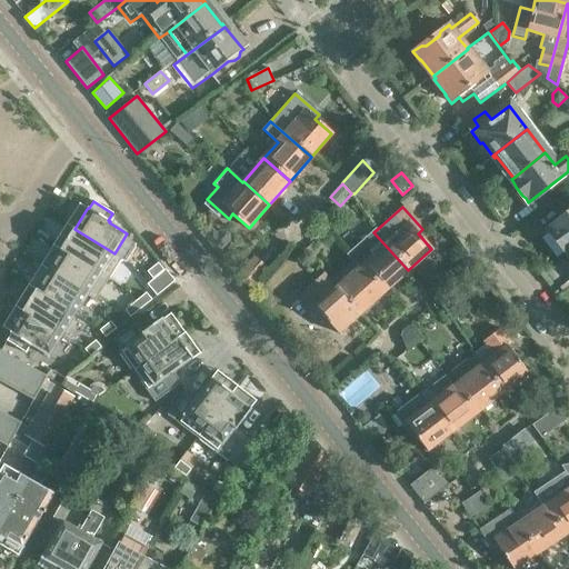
[(568,216),(550,230),(567,252),(568,250),(568,216)]
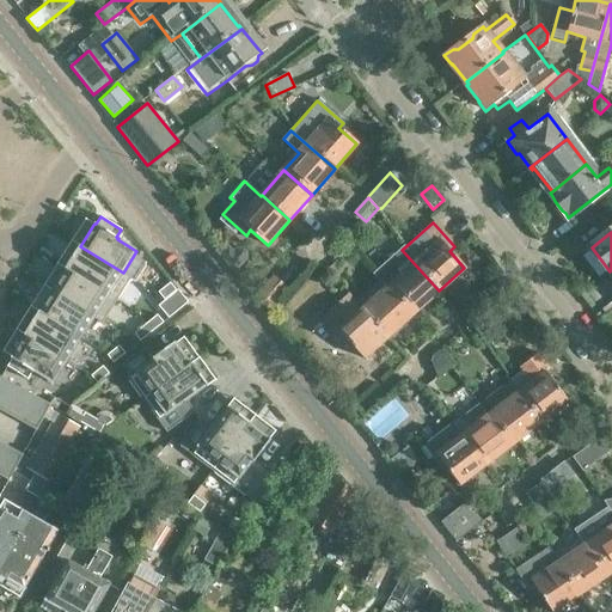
[(123,273),(80,246),(79,245),(65,269),(65,270),(116,301),(130,277),(123,273)]
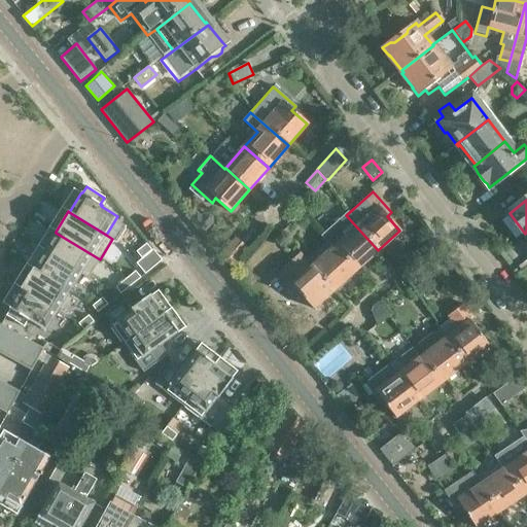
[(356,270),(378,250),(346,215),(325,236),(335,246),(356,270)]
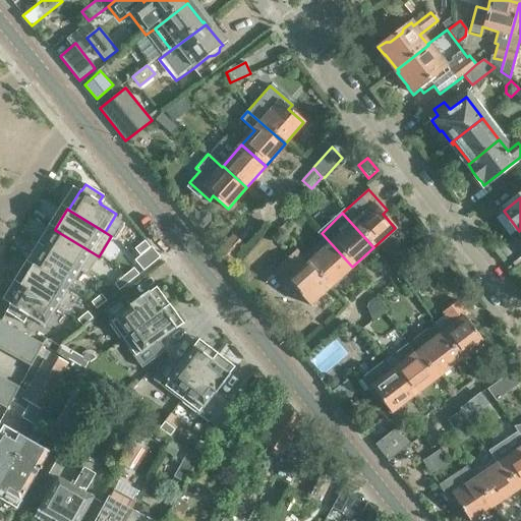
[(99,256),(55,230),(44,248),(80,271),(87,275),(99,256)]
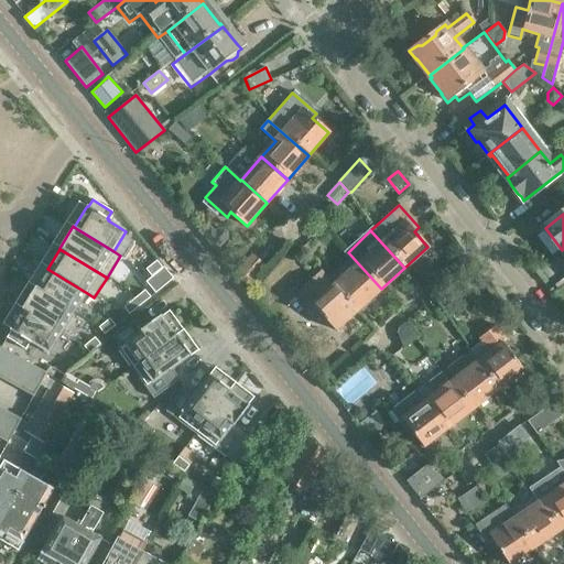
[(235,274),(247,285),(264,266),(252,255),(235,274)]
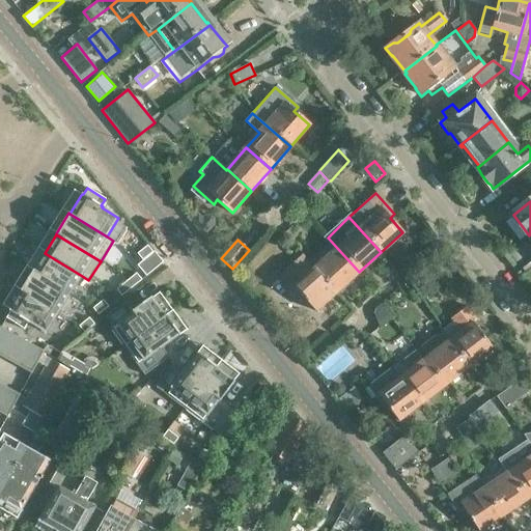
[(152,252),(147,246),(137,254),(142,260),(152,252)]
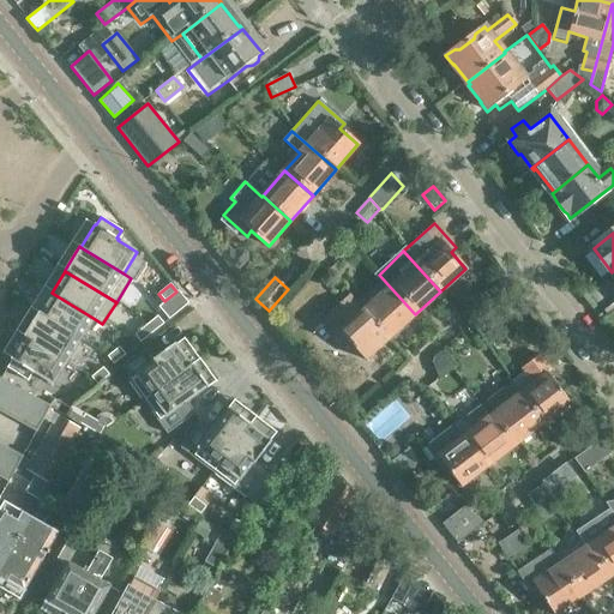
[(365,309),(390,337),(415,314),(390,287),(365,309)]
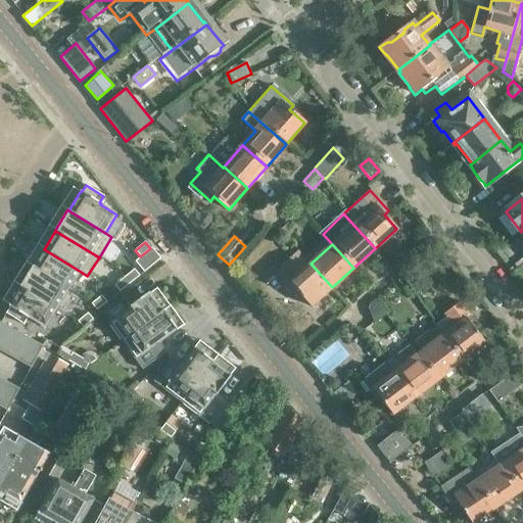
[(81,272),(44,249),(33,267),(69,289),(81,272)]
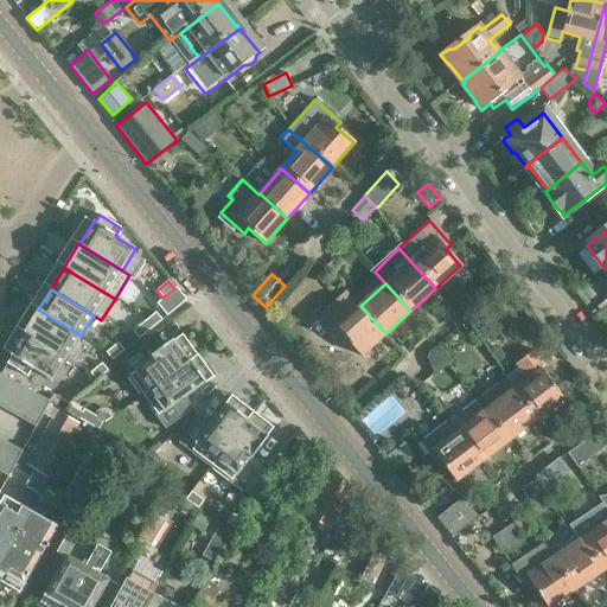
[(385,333),(360,306),(346,291),(319,315),(343,342),(346,339),(360,356),(385,333)]
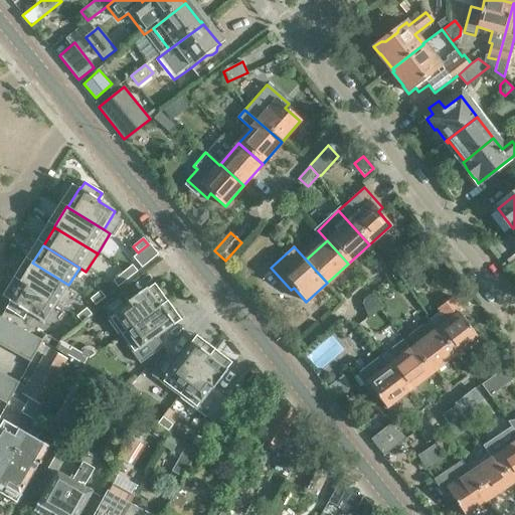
[(68,285),(32,263),(32,262),(19,282),(20,283),(56,305),(68,285)]
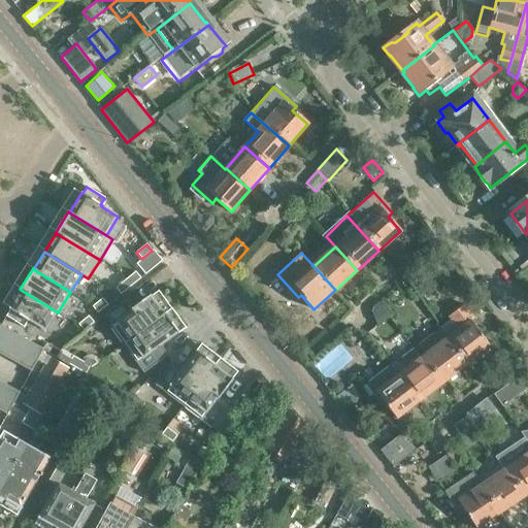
[(407,283),(415,293),(432,279),(425,269),(407,283)]
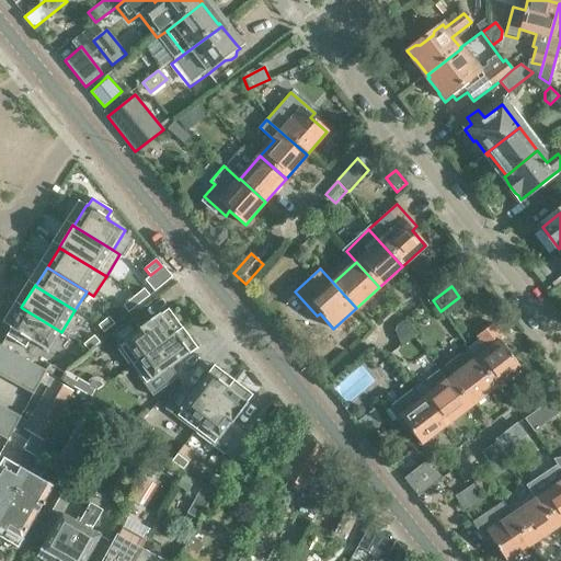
[(139,305),(149,296),(144,288),(134,297),(139,305)]
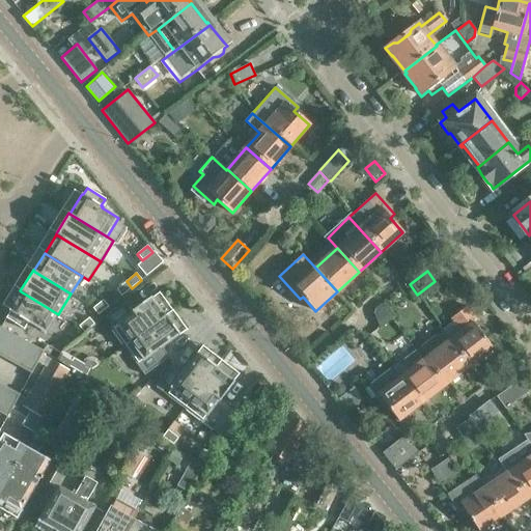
[(121,296),(132,288),(127,281),(116,289),(121,296)]
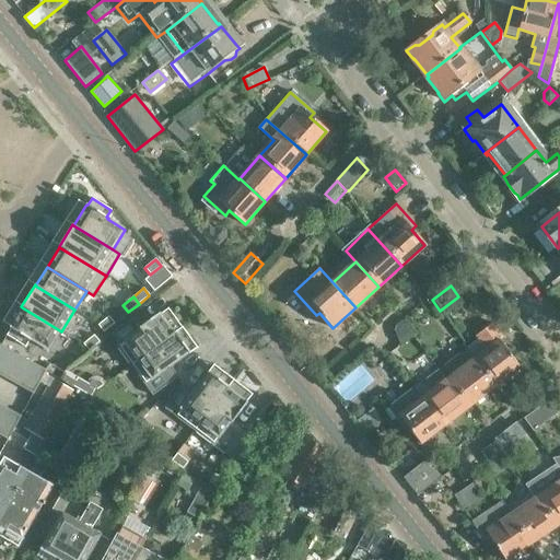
[(61,331),(22,307),(10,327),(9,328),(11,328),(6,336),(25,347),(30,340),(31,341),(32,340),(48,351),(61,331)]
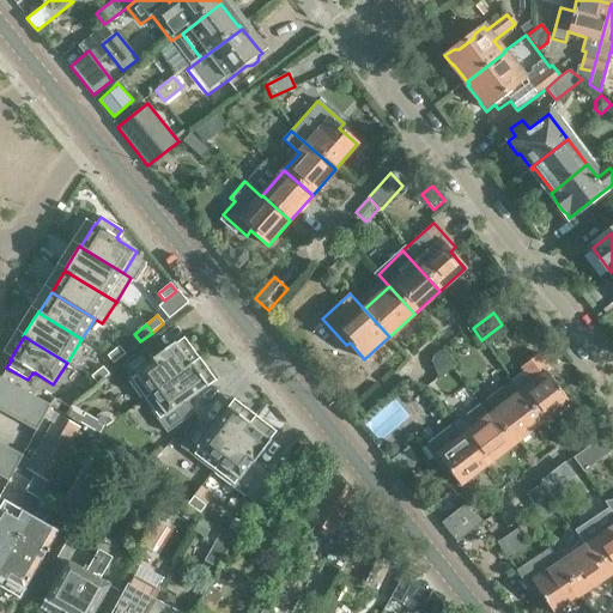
[(143,399),(190,364),(176,344),(175,343),(152,359),(127,378),(143,399)]
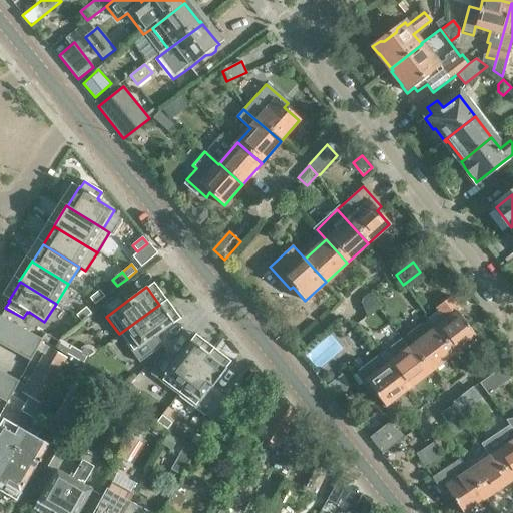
[(94,304),(104,297),(99,290),(89,298),(94,304)]
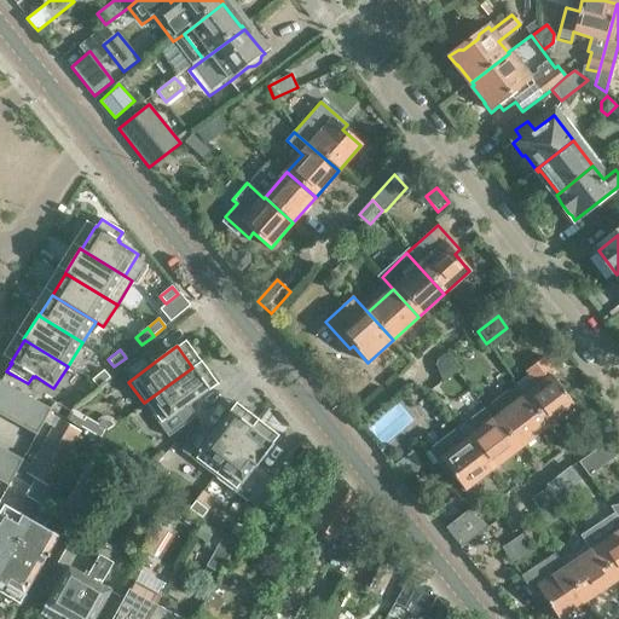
[(437,360),(435,365),(440,377),(453,368),(444,354),(441,356),(437,360)]
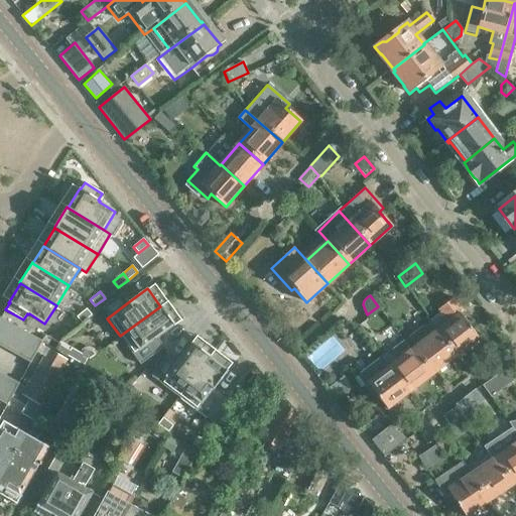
[(430,319),(429,321),(456,357),(479,340),(460,313),(464,310),(454,297),(437,309),(446,324),(437,330),(430,319)]
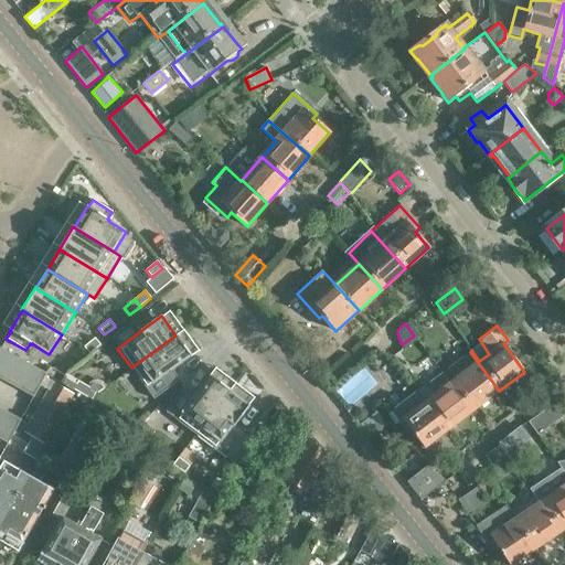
[(146,388),(192,356),(177,336),(176,336),(131,368),(146,388)]
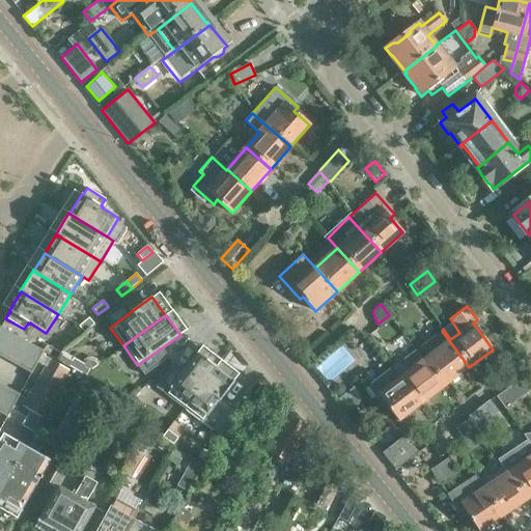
[(89,317),(79,326),(84,333),(94,325),(89,317)]
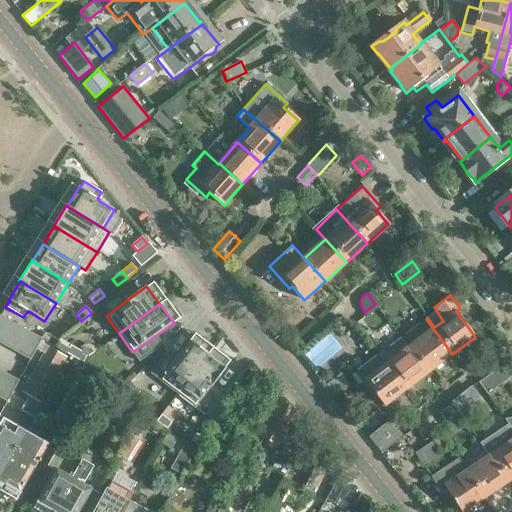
[(0,339),(10,321),(0,315),(0,339)]
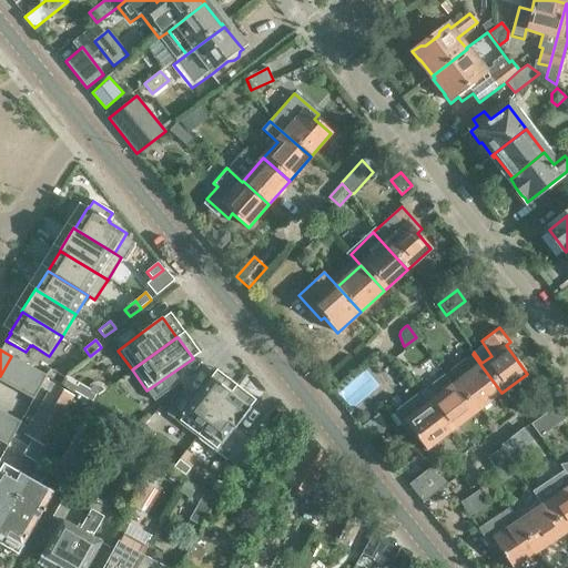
[(456,384),(477,412),(501,393),(473,354),(449,371),(457,382),(456,384)]
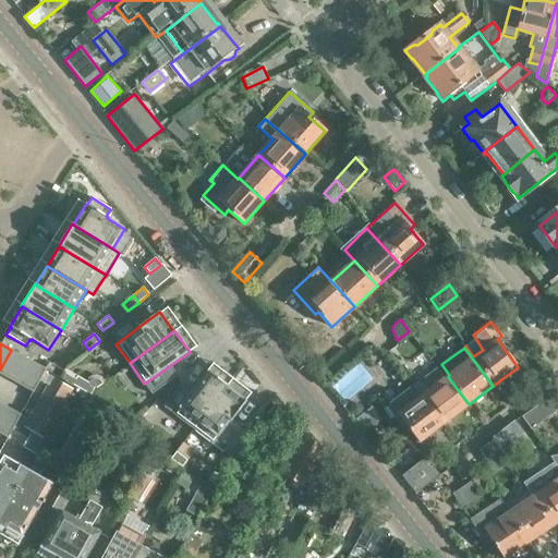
[(0,373),(10,379),(23,356),(11,350),(0,370),(0,373)]
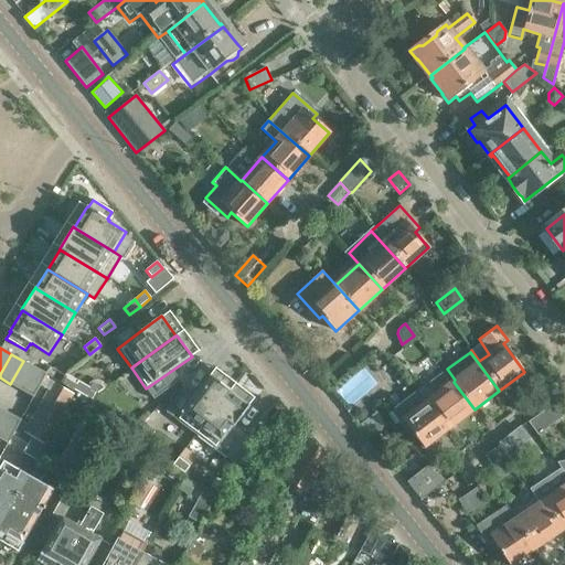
[(21,391),(34,368),(23,361),(10,384),(21,391)]
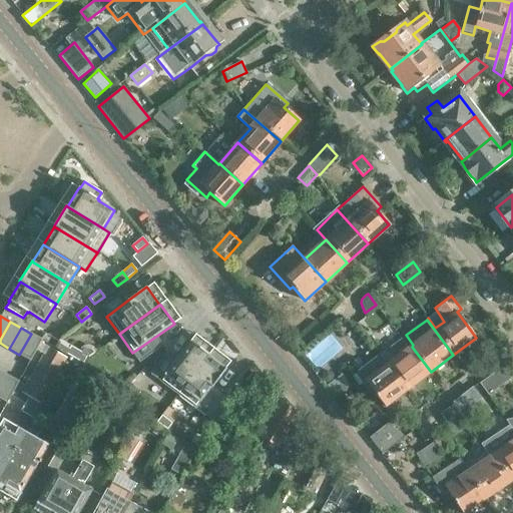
[(30,361),(41,340),(42,340),(31,334),(19,355),(30,361)]
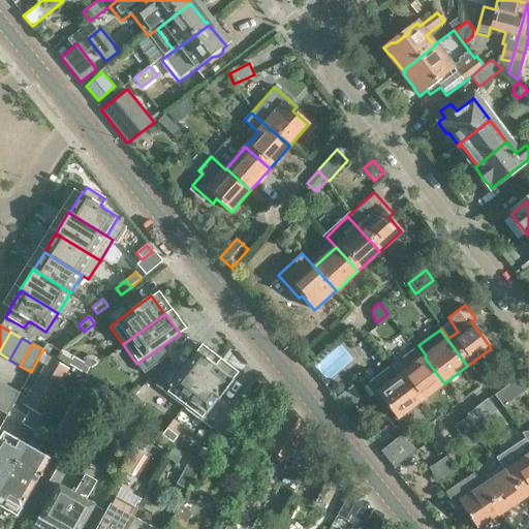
[(338,344),(320,362),(333,374),(350,356),(338,344)]
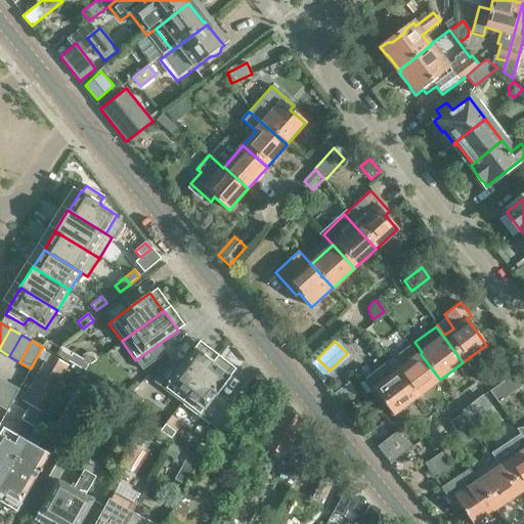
[(417,397),(440,380),(421,354),(417,356),(409,347),(390,361),(397,372),(417,397)]
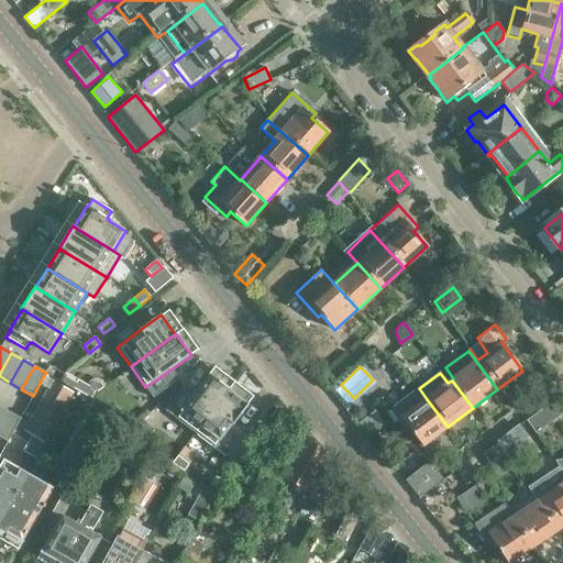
[(196,433),(229,389),(230,389),(209,374),(175,418),(196,433)]
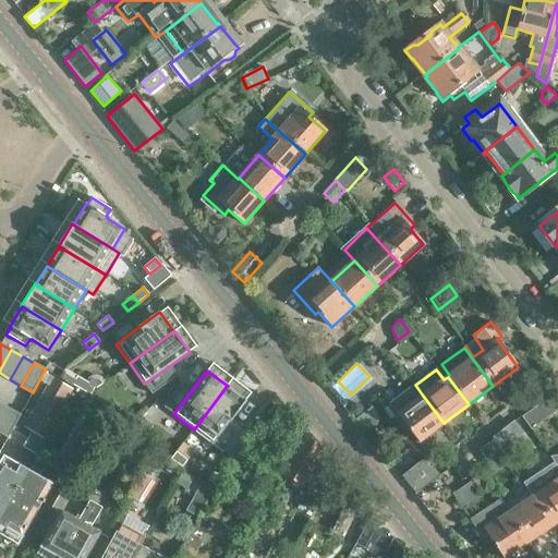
[(95,387),(77,376),(72,385),(91,396),(95,387)]
